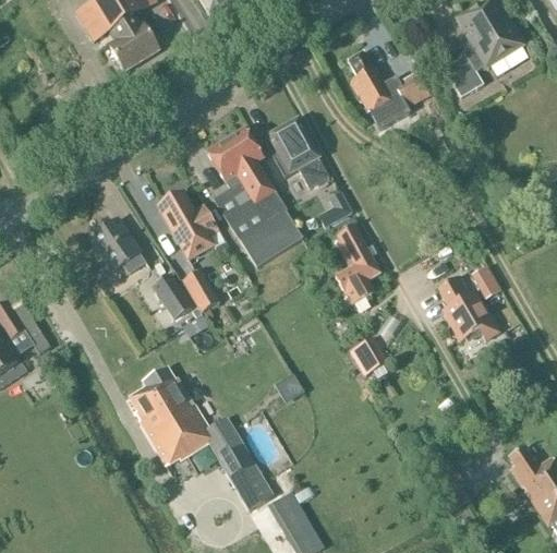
[(135,17),(158,3),(156,0),(97,0),(77,12),(95,41),(113,31),(118,38),(109,44),(125,71),(160,49),(144,23),(140,25),(135,17)]
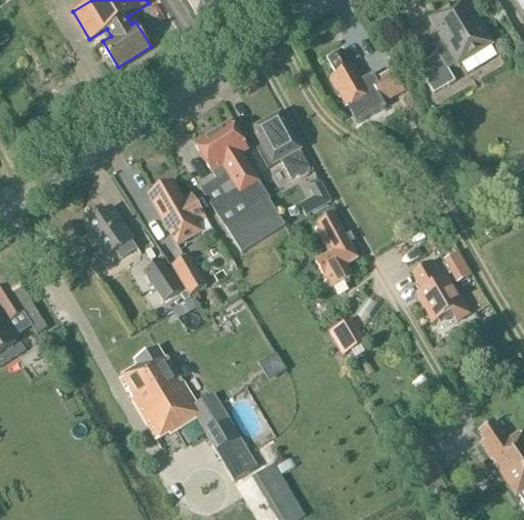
[(189,0),(198,13),(218,0),(189,0)]
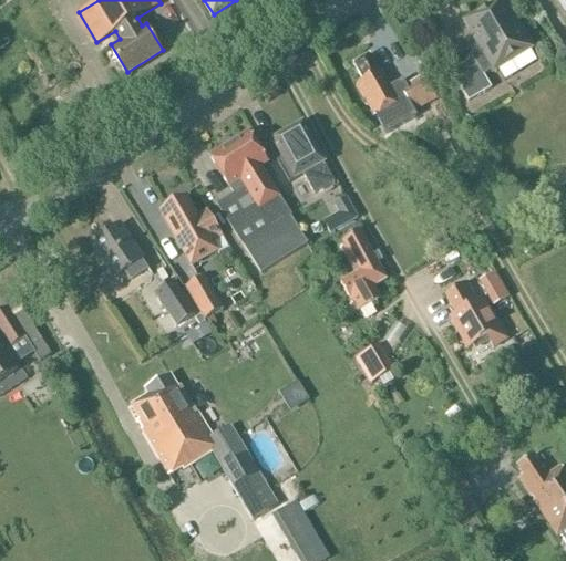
[(484,71),(533,42),(522,24),(518,26),(504,0),(501,0),(469,19),(482,41),(480,42),(477,50),(479,51),(451,68),(469,99),(492,84),(484,71)]
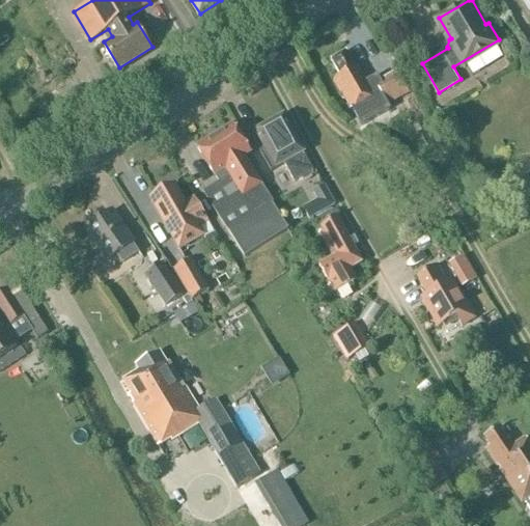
[(346,49),(332,57),(343,77),(337,80),(352,105),(353,105),(358,114),(363,125),(391,110),(387,102),(409,89),(397,70),(380,79),(377,72),(366,78),(358,62),(355,64),(346,49)]
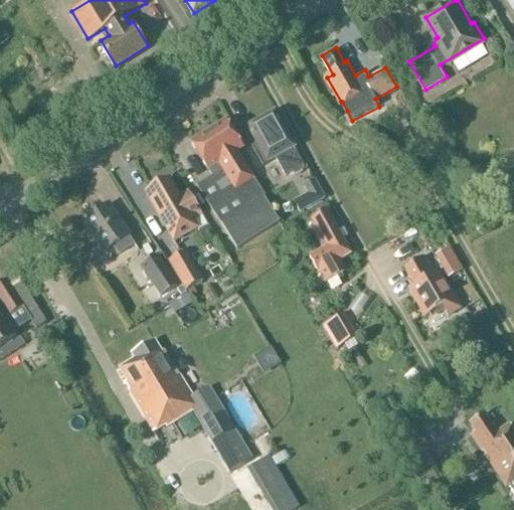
[(287,173),(304,164),(294,145),(294,144),(276,109),(248,124),(268,158),(277,154),(287,173)]
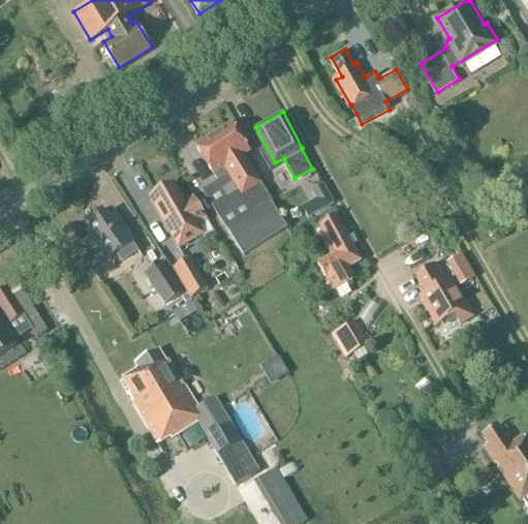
[(207,193),(222,218),(244,253),(287,225),(271,198),(272,198),(261,181),(244,153),(250,149),(233,120),(196,143),(214,172),(216,171),(224,183),(207,193)]
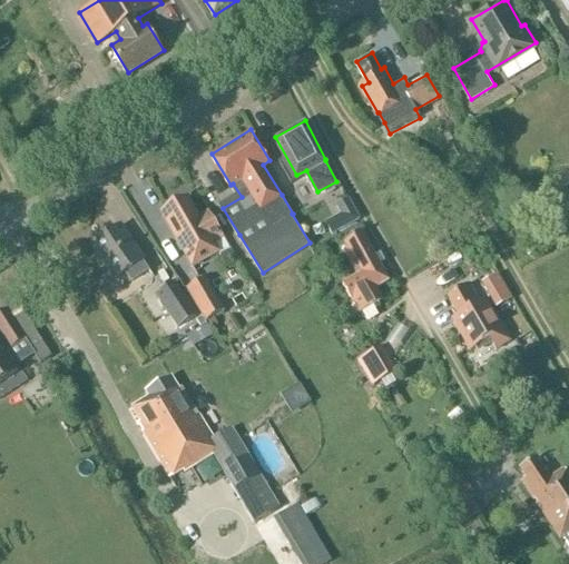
[(188,195),(162,210),(193,264),(219,248),(214,240),(224,234),(209,208),(199,215),(188,195)]
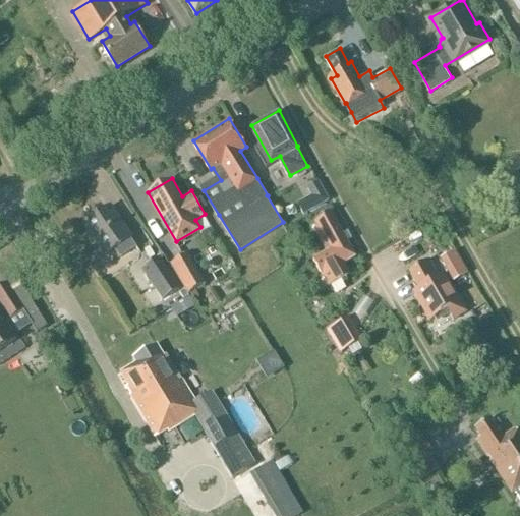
[(320,179),(307,185),(318,205),(330,198),(320,179)]
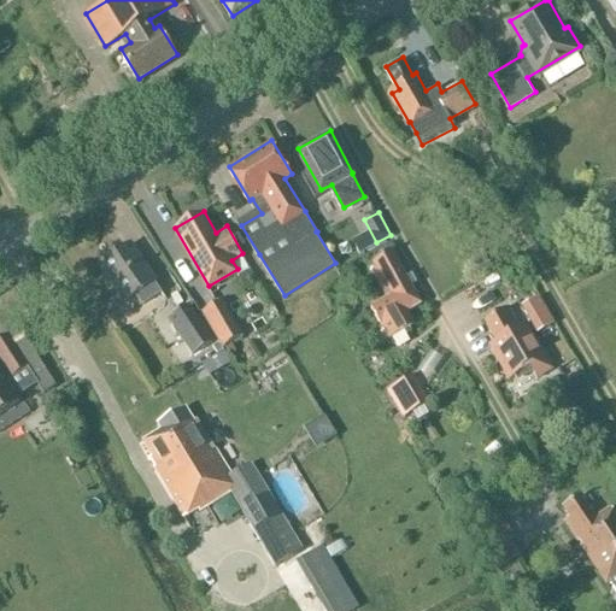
[(142,301),(162,289),(154,280),(156,278),(130,242),(101,262),(125,298),(136,292),(142,301)]
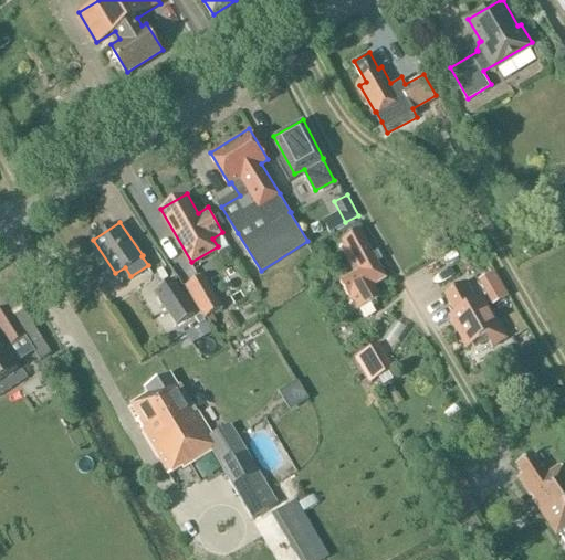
[(356,304),(361,306),(377,297),(378,292),(374,284),(387,276),(377,260),(383,257),(377,249),(373,251),(359,229),(344,238),(346,242),(342,244),(356,271),(342,278),(351,295),(352,295),(356,304)]
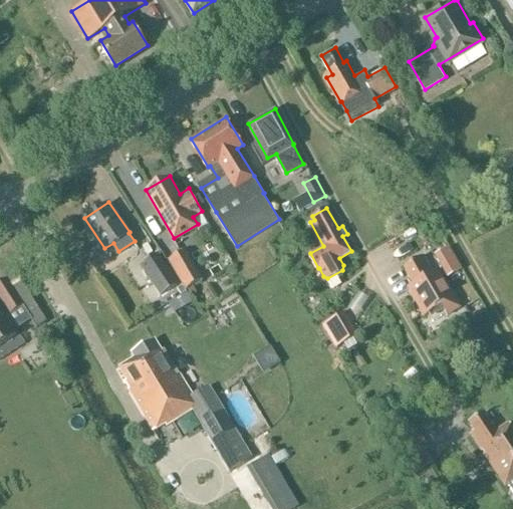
[(463,267),(450,244),(435,252),(449,275),(460,269),(463,267)]
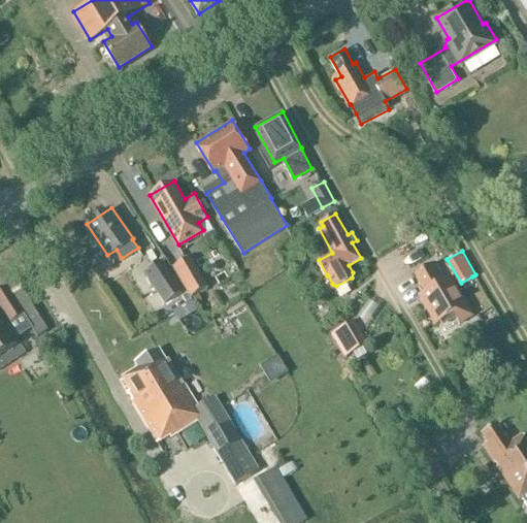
[(207,284),(191,256),(175,265),(192,293),(207,284)]
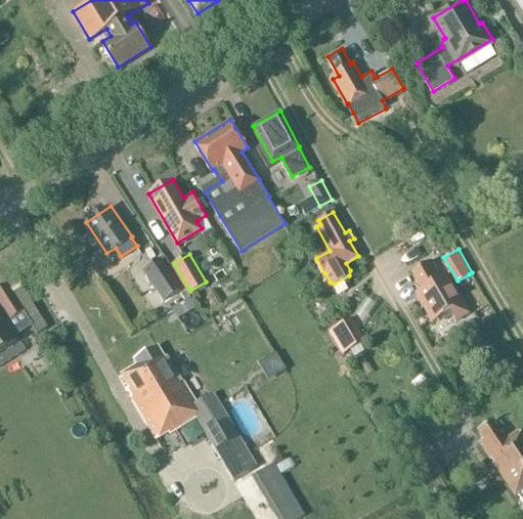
[(158,259),(143,268),(164,299),(182,287),(162,256),(158,259)]
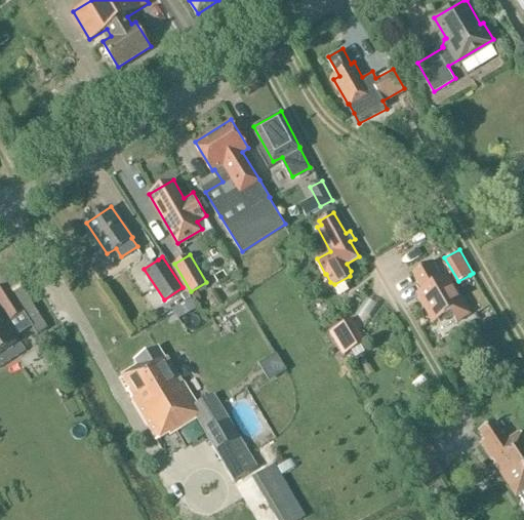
[(416,291),(434,320),(451,310),(457,319),(470,312),(448,273),(443,276),(433,258),(412,270),(422,287),(416,291)]
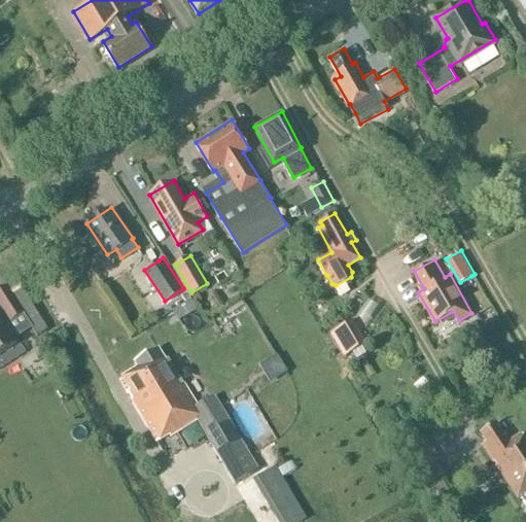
[(18,277),(7,283),(24,311),(40,335),(49,329),(18,277)]
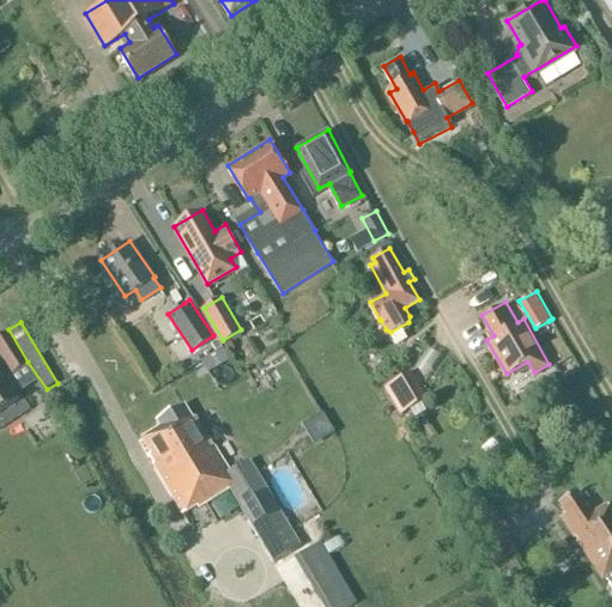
[(0,353),(11,371),(28,362),(8,329),(0,334),(0,353)]
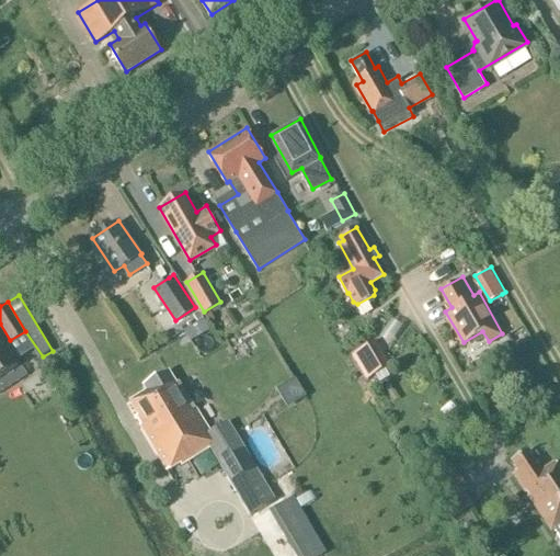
[(0,333),(0,374),(19,362),(1,333),(0,333)]
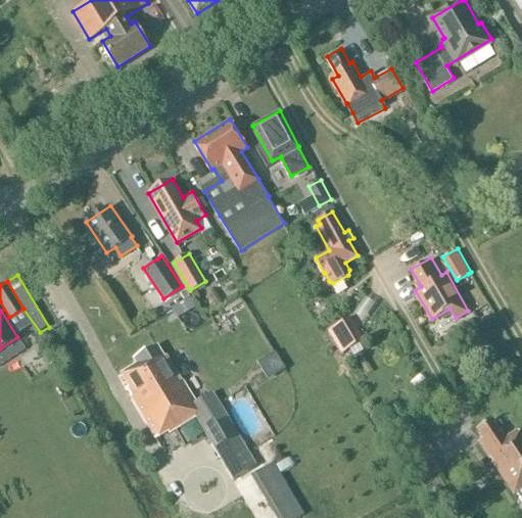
[(342,348),(365,338),(351,313),(330,325),(342,348)]
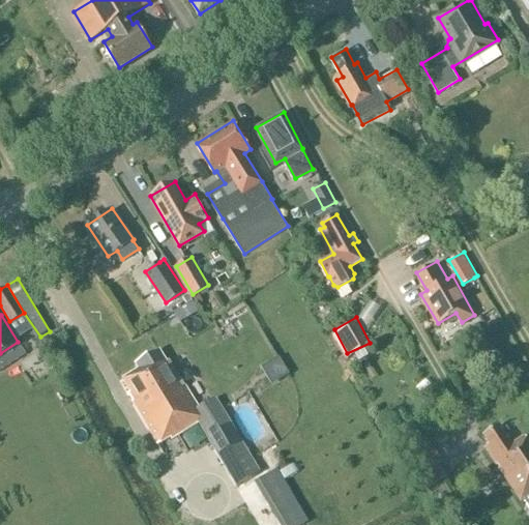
[(203,430),(236,484),(260,470),(214,396),(199,406),(170,358),(166,360),(158,349),(137,361),(140,367),(124,377),(131,389),(129,391),(158,440),(170,434),(172,436),(189,426),(195,435),(203,430)]
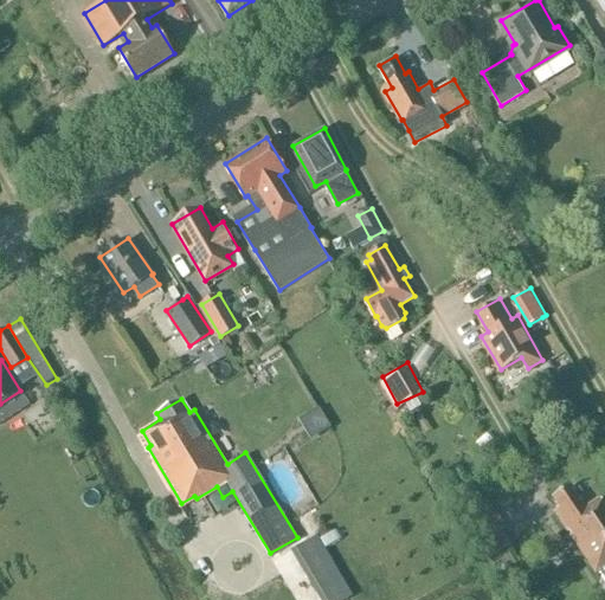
[(431,427),(423,411),(417,413),(425,430),(431,427)]
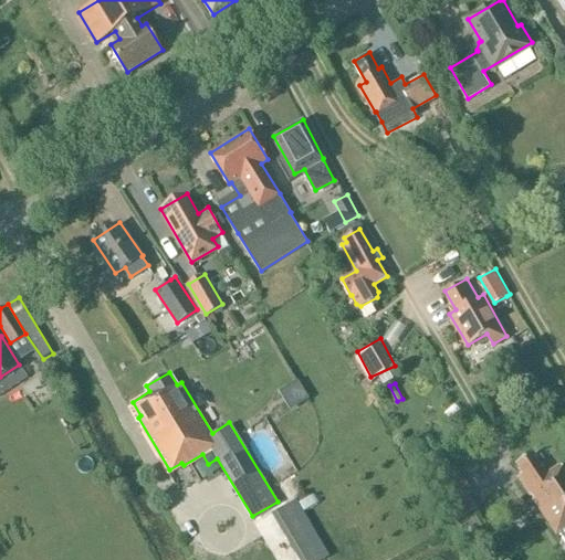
[(556,531),(558,530),(564,539),(564,471),(560,463),(546,473),(532,452),(516,463),(523,472),(519,474),(556,531)]
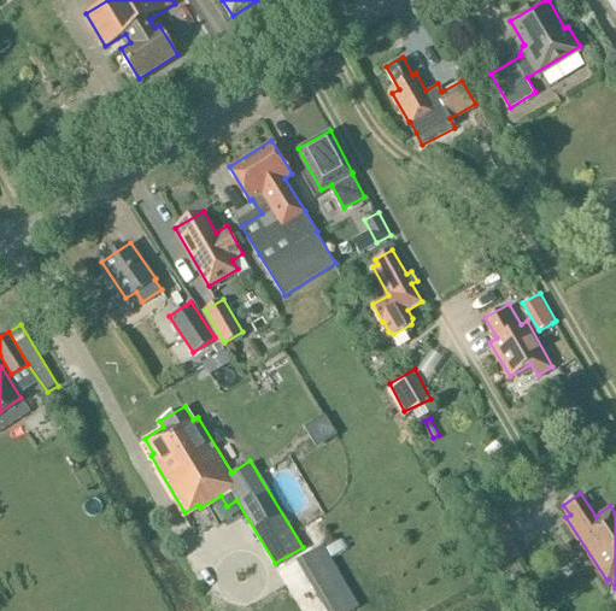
[(557,564),(574,552),(565,541),(549,552),(557,564)]
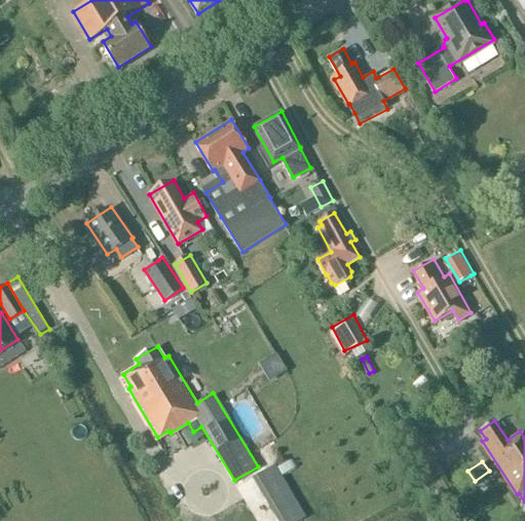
[(285,520),(296,520),(302,518),(271,464),(257,473),(285,520)]
